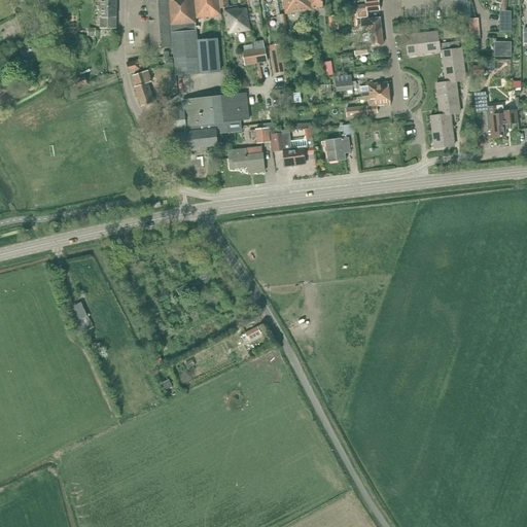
[(101,0),(101,18),(100,18),(100,29),(116,29),(116,0),(101,0)]
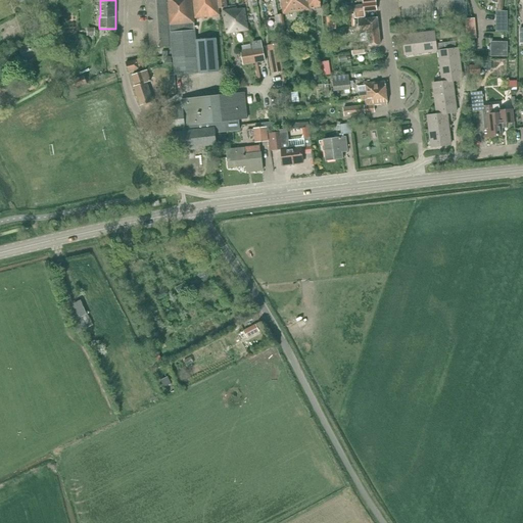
[(165,0),(147,0),(150,48),(164,47),(170,46),(167,9),(169,9),(169,3),(167,3),(165,0)]
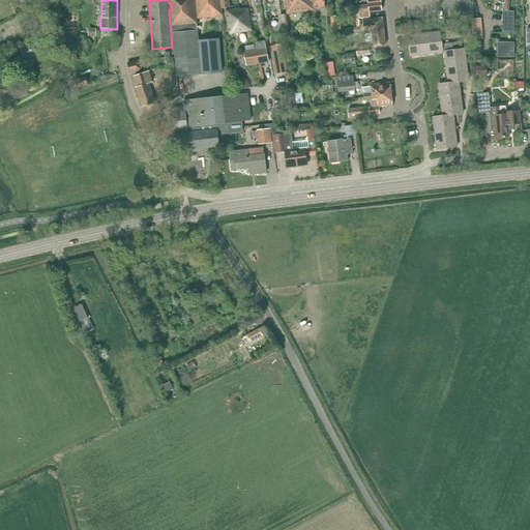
[(170,0),(171,3),(171,9),(176,58),(177,76),(222,71),(219,39),(198,40),(196,24),(194,0),(170,0)]
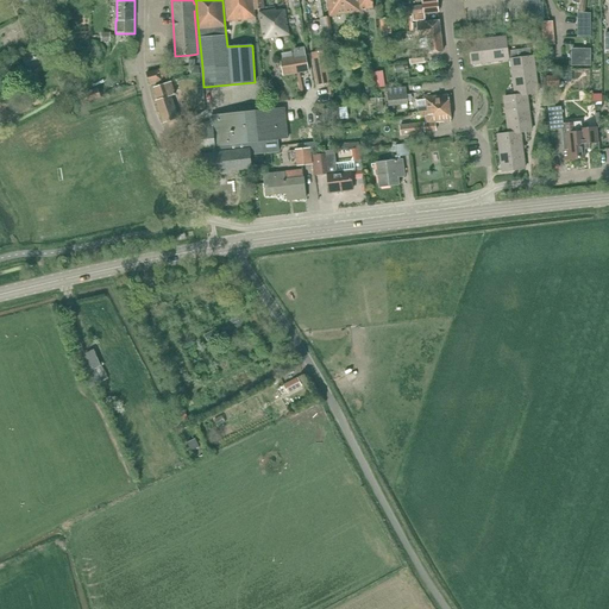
[(223,0),(226,23),(226,22),(256,18),(252,0),(223,0)]
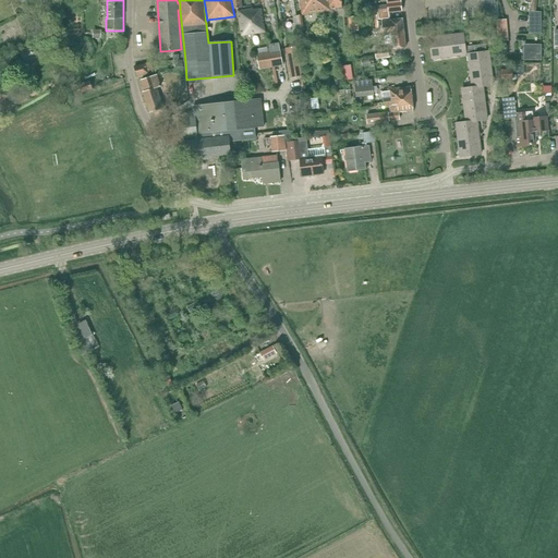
[(231,0),(233,9),(242,9),(241,0),(231,0)]
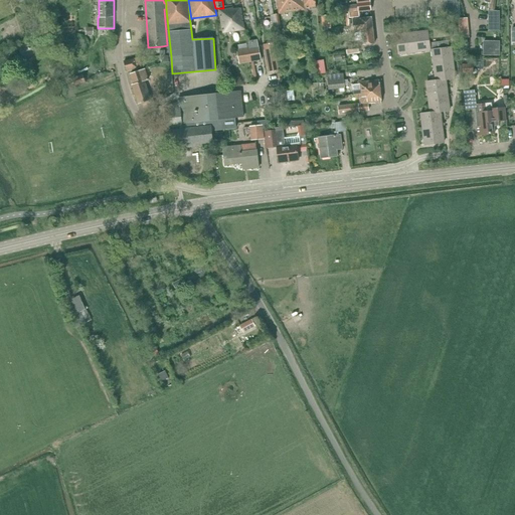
[(302,0),(277,0),(279,15),(286,14),(286,12),(293,11),(293,12),(305,10),(302,0)]
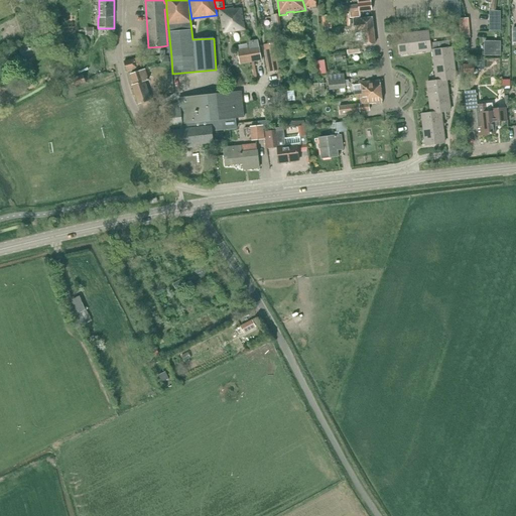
[(303,0),(305,10),(306,10),(307,14),(314,13),(314,8),(317,8),(315,0),(303,0)]
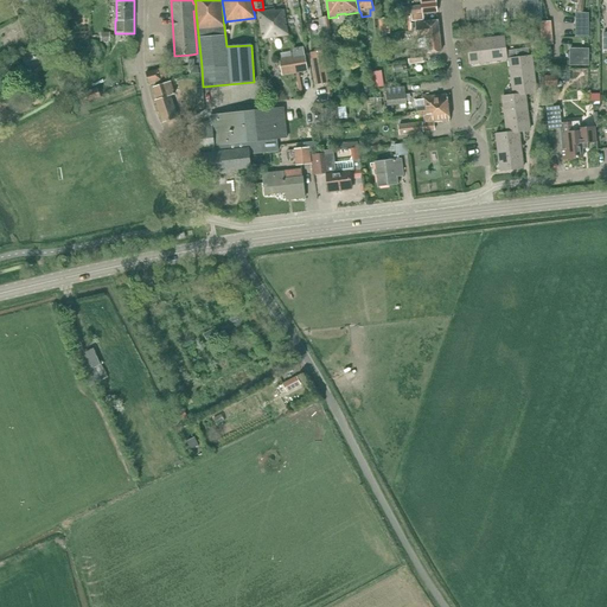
[(538,0),(535,0),(524,1),(525,19),(541,18),(538,0)]
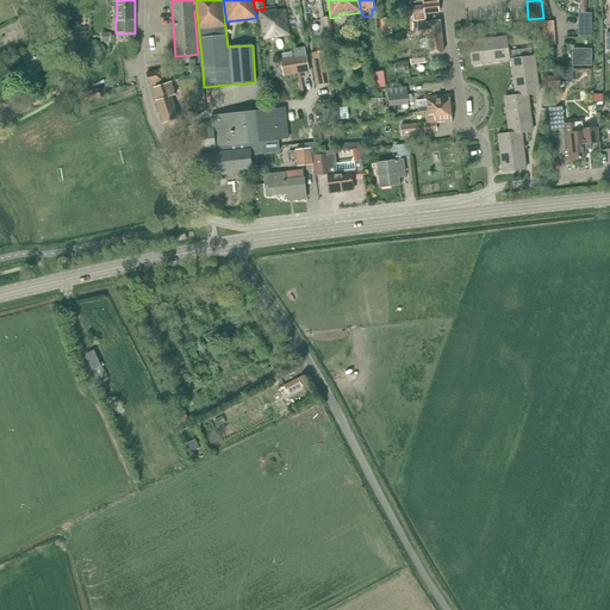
[(437,1),(423,4),(424,13),(439,12),(437,1)]
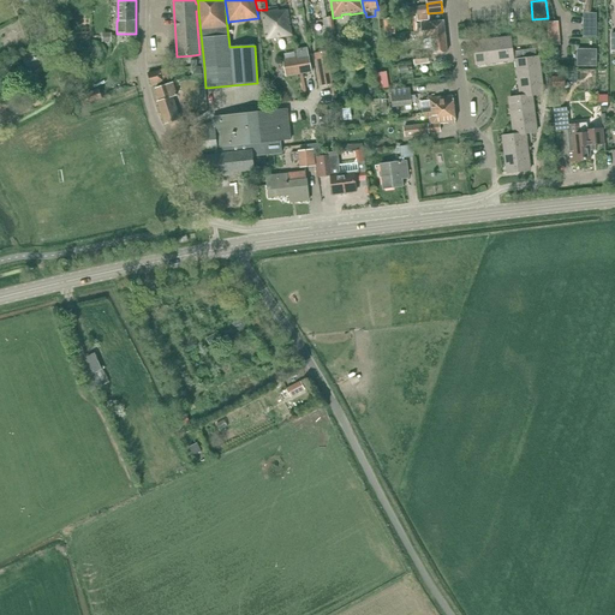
[(408,16),(428,13),(427,6),(407,9),(408,16)]
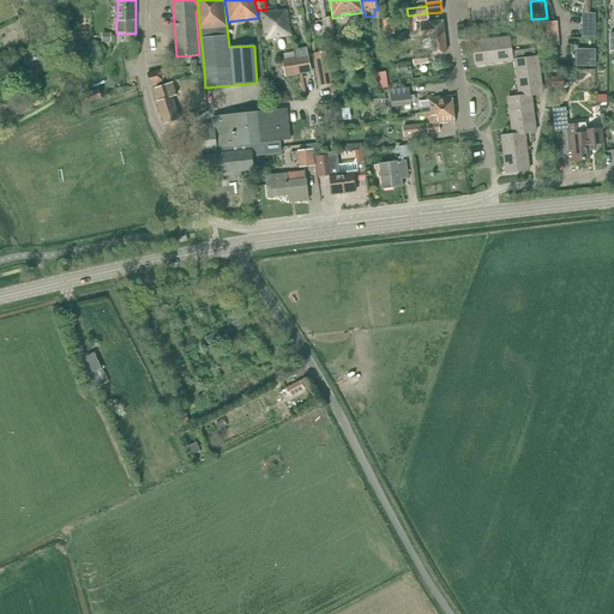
[(277,10),(262,12),(263,23),(265,36),(265,40),(266,40),(266,42),(270,42),(269,40),(292,36),(288,11),(278,12),(277,10)]
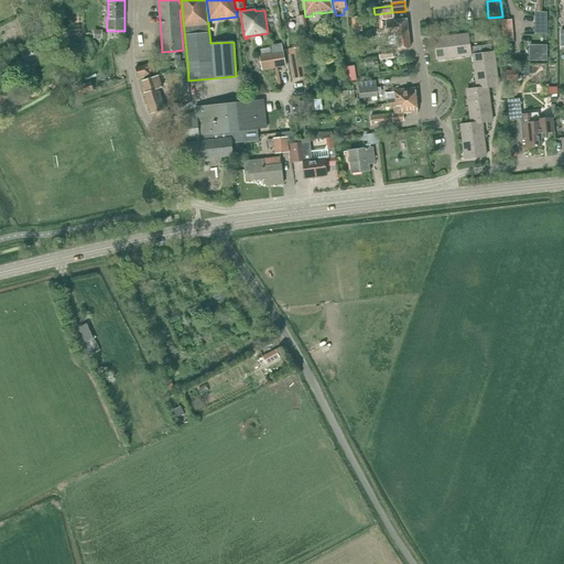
[(548,12),(535,11),(534,34),(546,34),(548,12)]
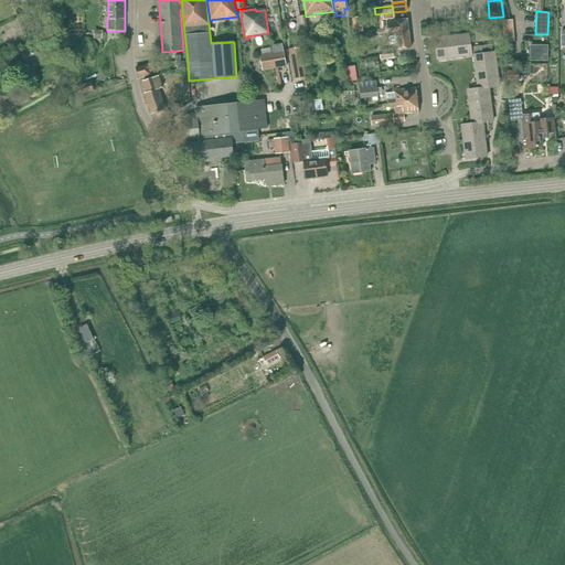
[(306,16),(297,17),(299,32),(308,32),(306,16)]
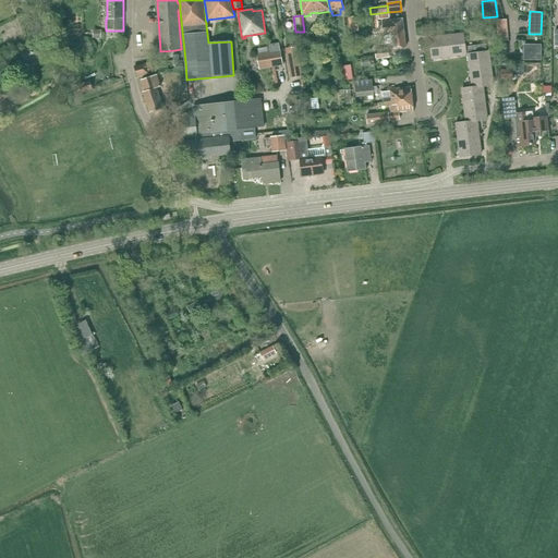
[(391,21),(383,22),(385,36),(392,35),(393,49),(405,48),(402,20),(391,21)]
